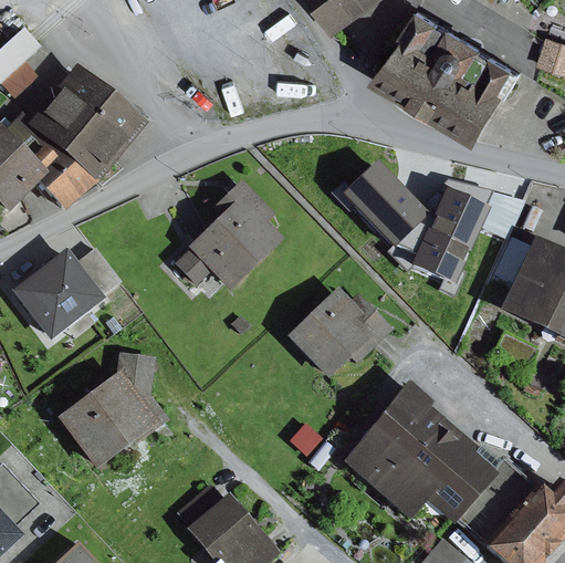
[(317,0),(336,31),(378,0),(317,0)]
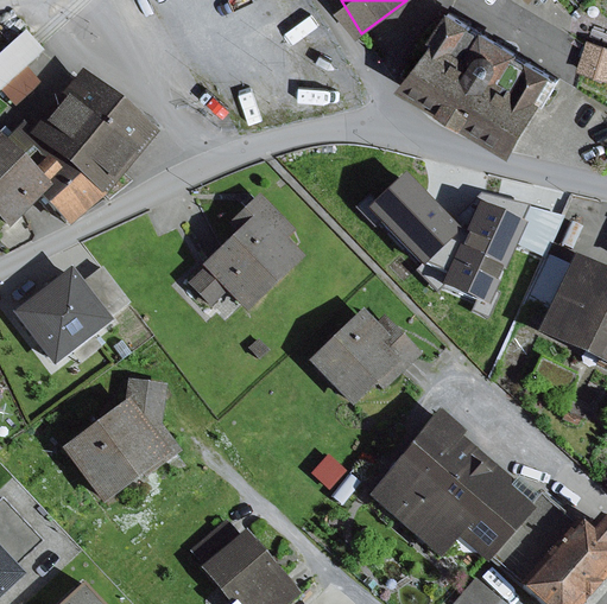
[(561,74),(451,7),(405,84),(514,150),(561,74)]
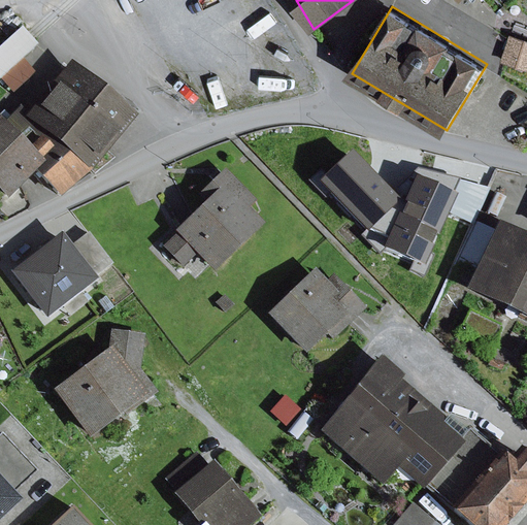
[(22,26),(0,45),(0,78),(2,76),(25,56),(38,42),(22,26)]
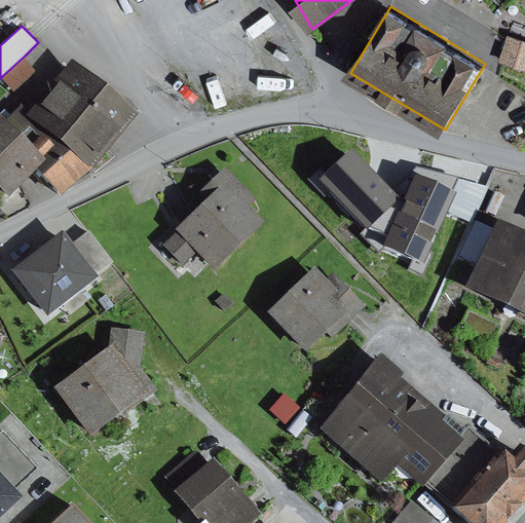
[(524,36),(511,32),(502,58),(524,65),(524,36)]
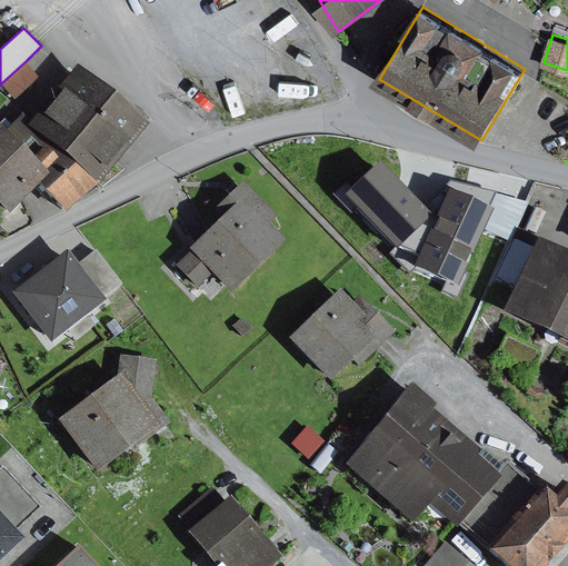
[(39,73),(27,60),(2,82),(15,97),(39,73)]
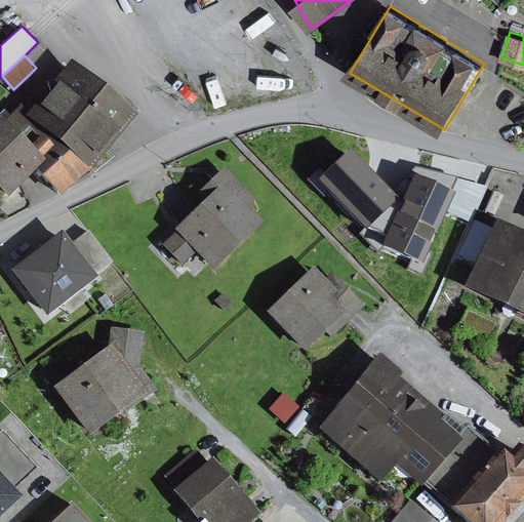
[(136,112),(73,59),(30,112),(39,121),(92,164),(136,112)]
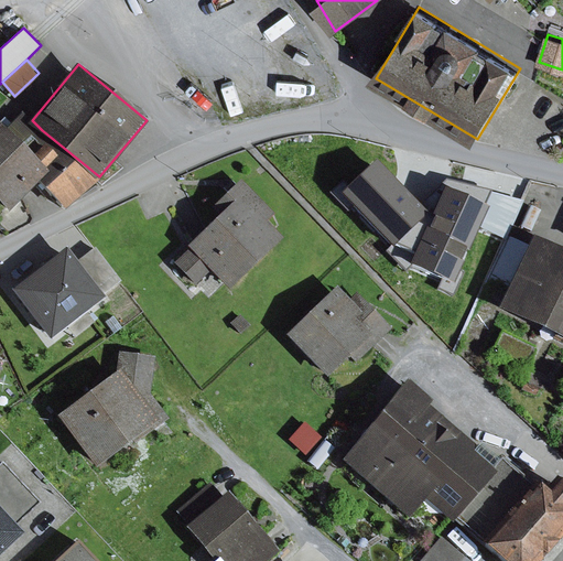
[(42,130),(32,120),(22,110),(3,129),(24,149),(42,130)]
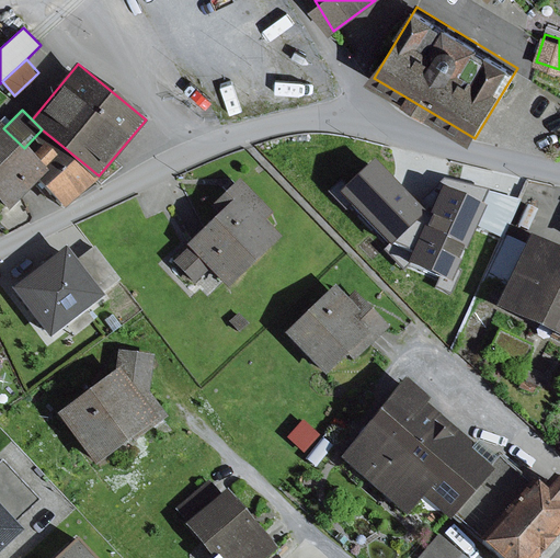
[(0,124),(0,201),(9,209),(37,180),(47,170),(24,148),(3,128),(0,124)]
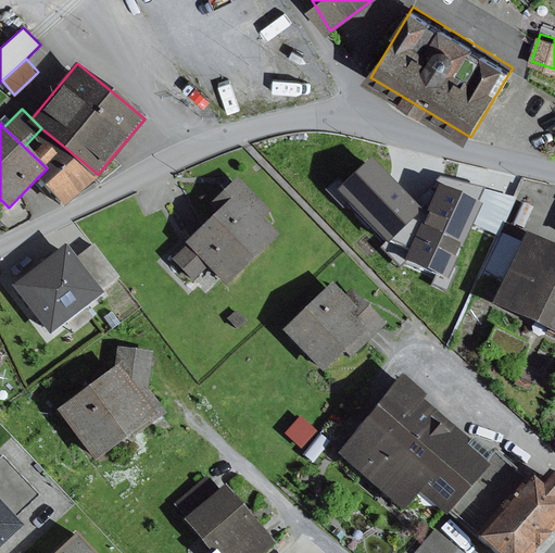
[(24,147),(47,168),(37,178),(65,204),(98,174),(41,128),(24,147)]
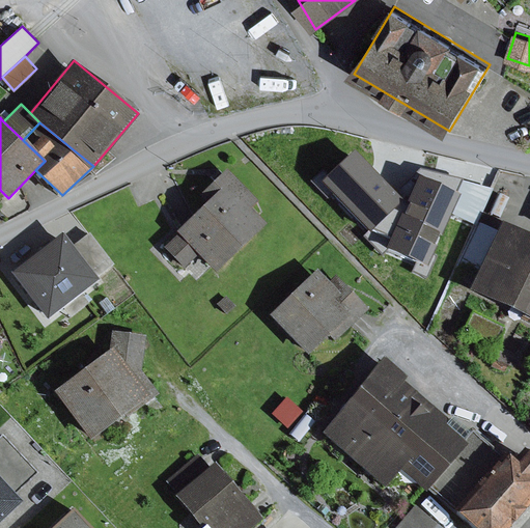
[(362,162),(324,198),(344,221),(384,186),(362,162)]
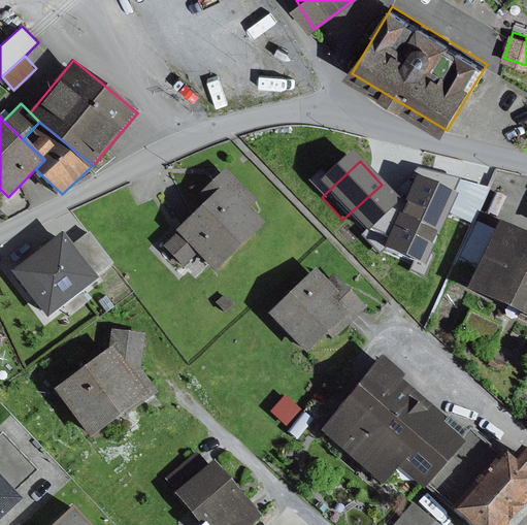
[(256,198),(226,167),(197,195),(203,201),(174,229),(177,232),(164,244),(184,265),(197,252),(213,269),(263,222),(248,205),(256,198)]
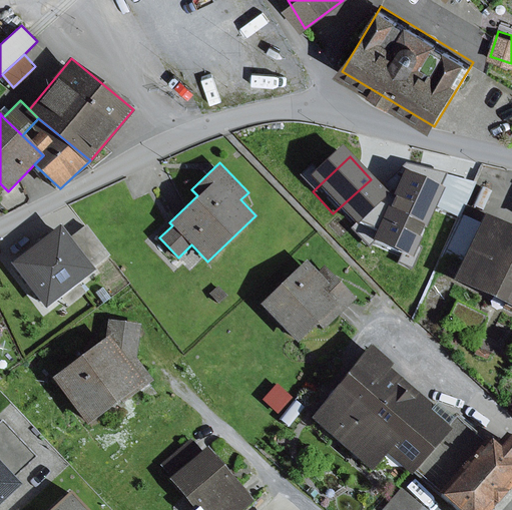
[(432,218),(388,180),(353,221),(397,259),(432,218)]
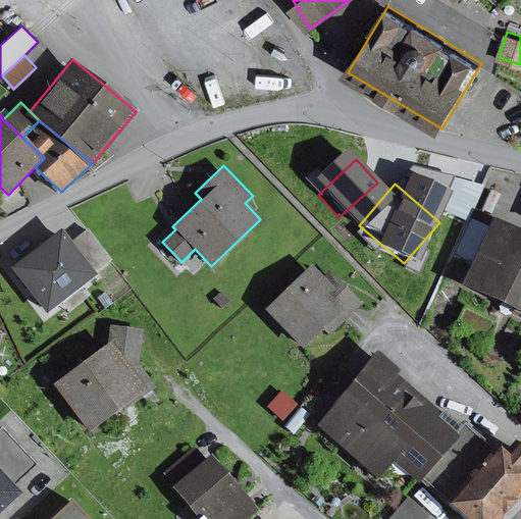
[(468,270),(489,224),(470,216),(450,261),(468,270)]
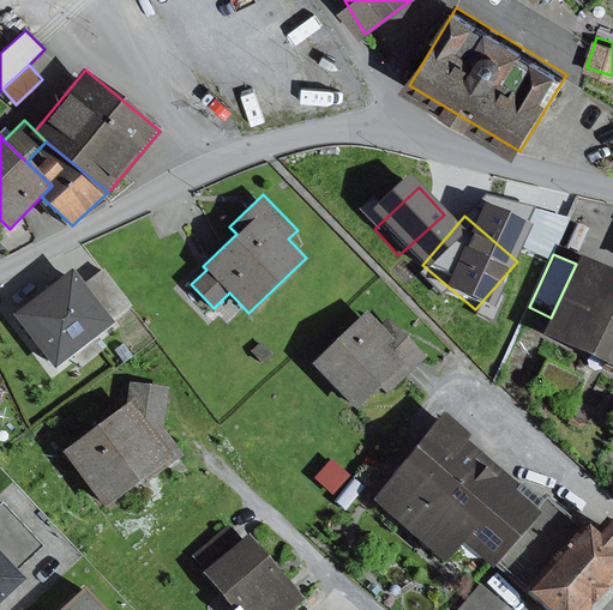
[(612,271),(580,255),(576,264),(551,318),(541,336),(612,369),(612,271)]
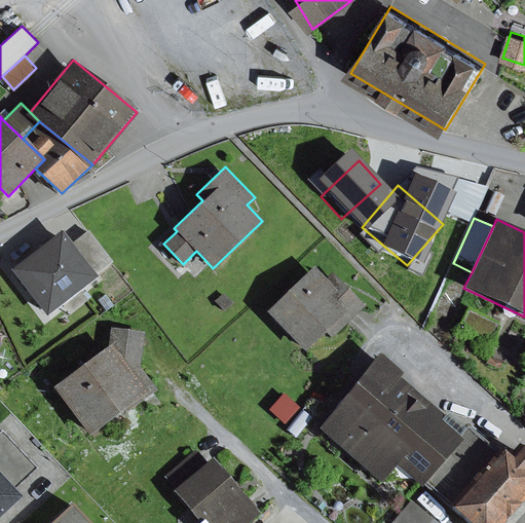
[(88,228),(71,243),(91,267),(108,254),(88,228)]
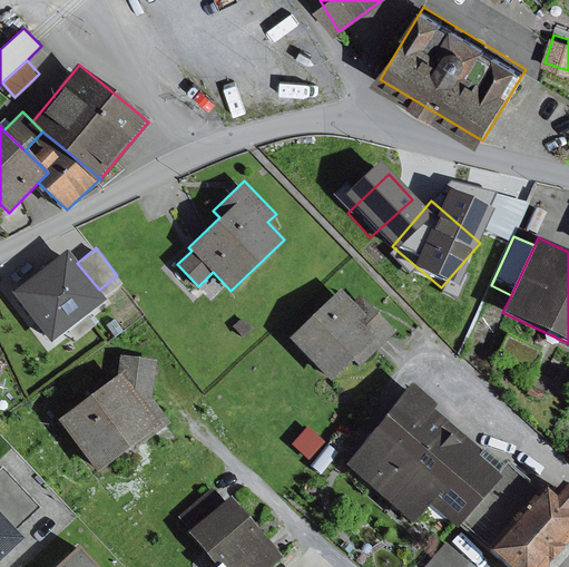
[(67,250),(13,292),(51,340),(105,299),(99,290),(77,263),(67,250)]
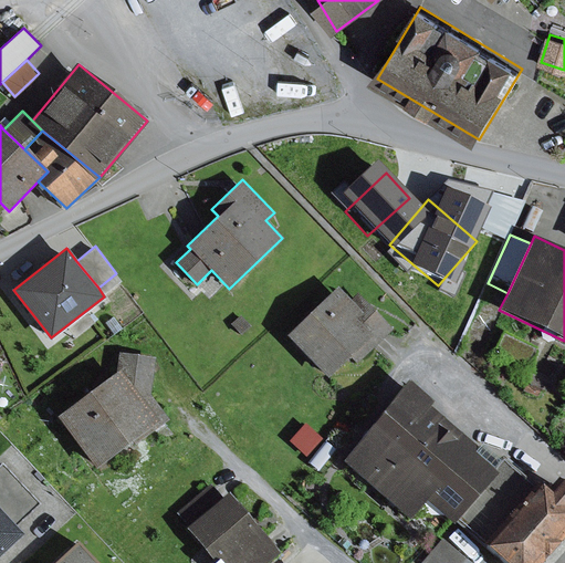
[(349,300),(337,287),(286,335),(327,377),(352,354),(358,361),(394,326),(358,290),(349,300)]
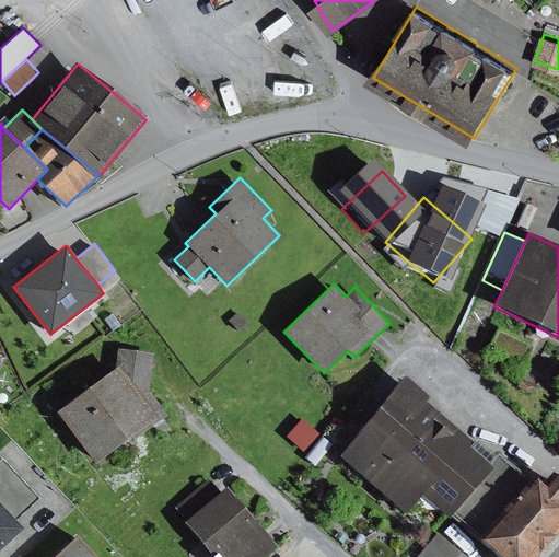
[(241,310),(230,320),(241,331),(251,321),(241,310)]
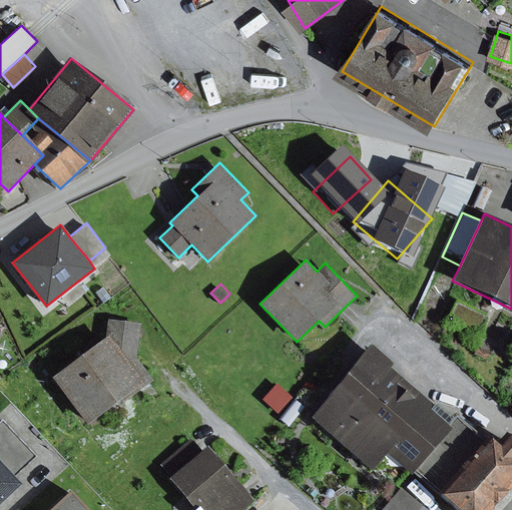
[(108,336),(52,377),(88,427),(154,379),(137,356),(141,323),(109,320),(108,336)]
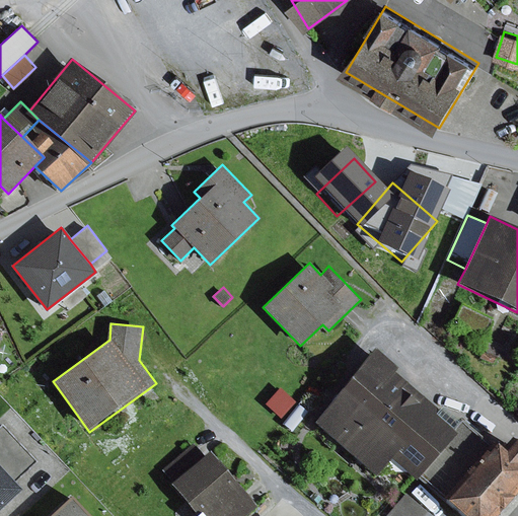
[(398,368),(375,349),(314,422),(377,473),(390,457),(416,478),(416,476),(459,426),(394,372),(398,368)]
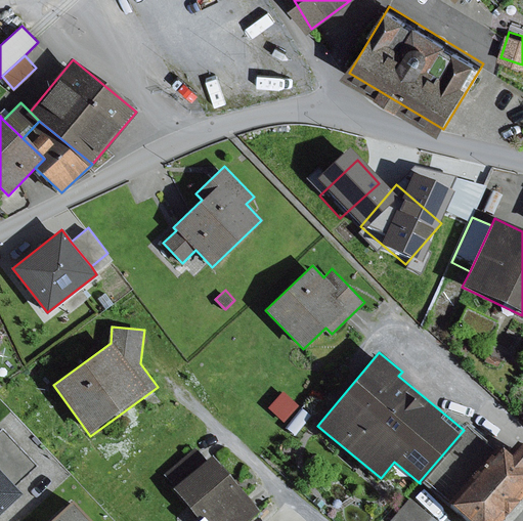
[(299,404),(284,390),(269,406),(284,421),(299,404)]
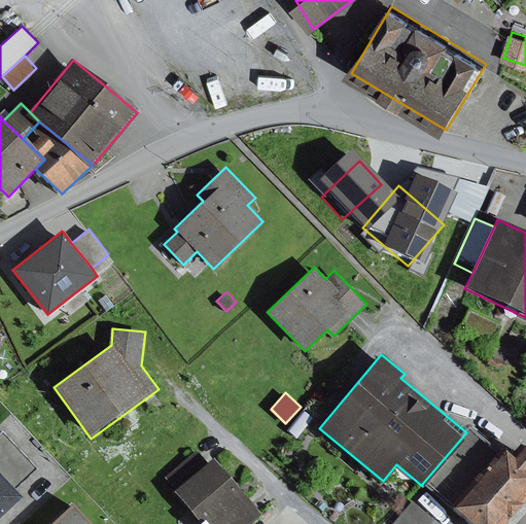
[(466,432),(422,484),(451,509),(499,453),(470,427),(466,432)]
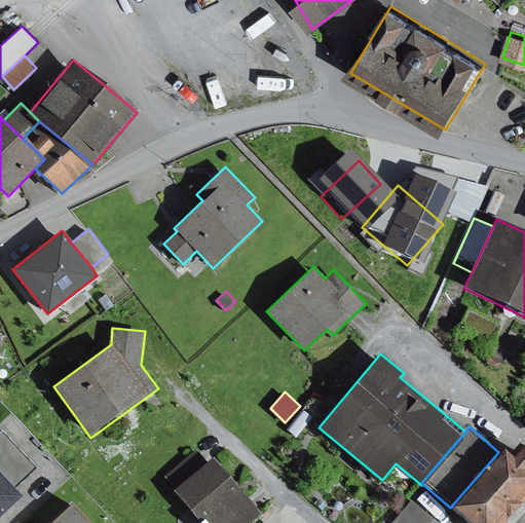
[(2,430),(0,432),(0,473),(13,488),(37,467),(2,430)]
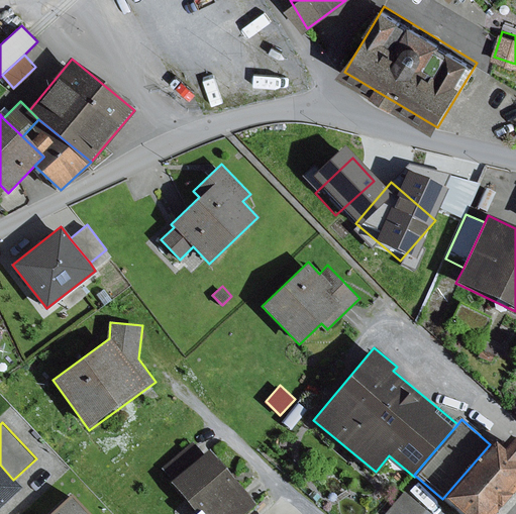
[(174,480),(205,453),(194,439),(163,466),(174,480)]
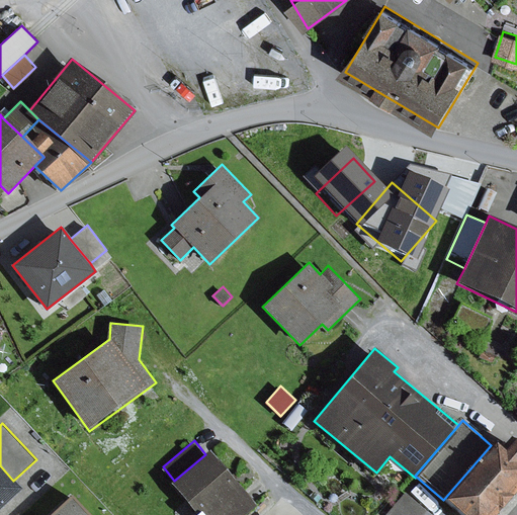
[(491,445),(443,500),(460,514),(496,514),(516,491),(516,441),(515,440),(503,454),(491,445)]
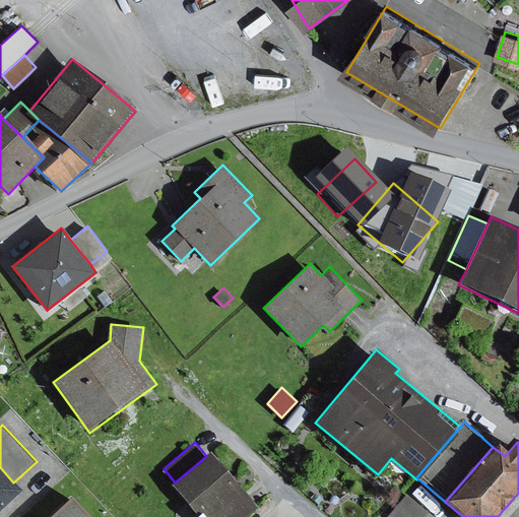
[(175,482),(173,485),(198,515),(196,516),(246,516),(259,507),(211,452),(206,456),(175,482)]
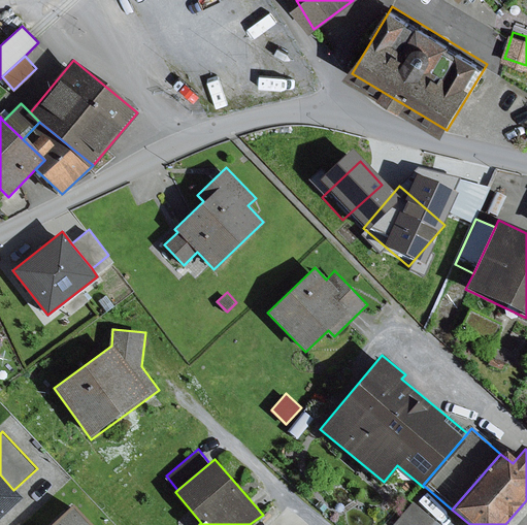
[(0,518),(22,497),(13,490),(0,474),(0,518)]
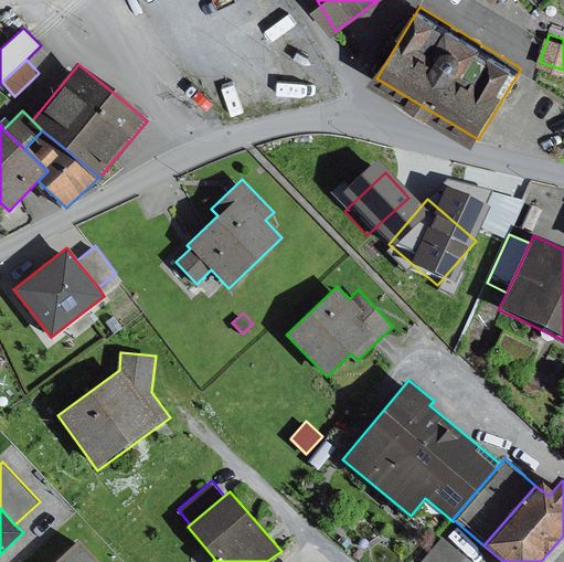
[(442,537),(422,560),(423,561),(458,561),(464,555),(442,537)]
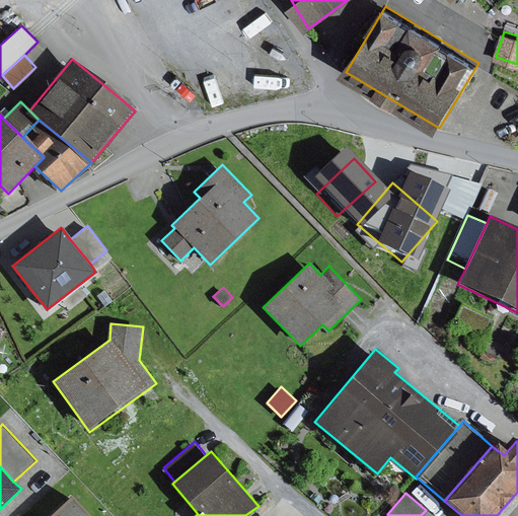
[(90,515),(72,497),(51,515),(90,515)]
